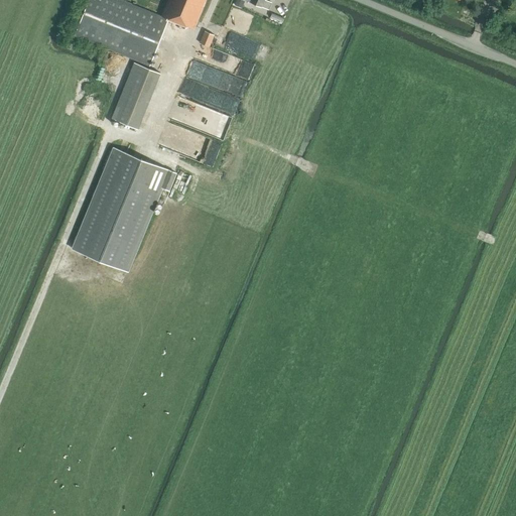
[(121,0),(89,0),(75,35),(136,60),(150,67),(168,19),(194,29),(206,0),(167,0),(161,16),(121,0)]
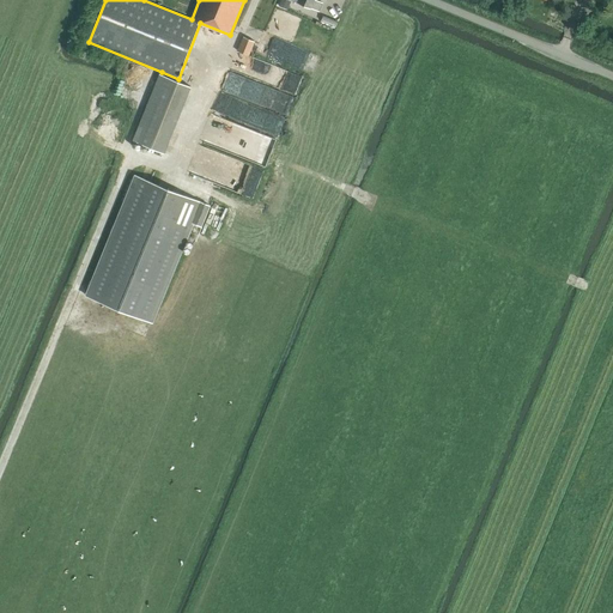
[(299,0),(298,4),(311,10),(311,8),(320,12),(323,2),(316,0),(299,0)]
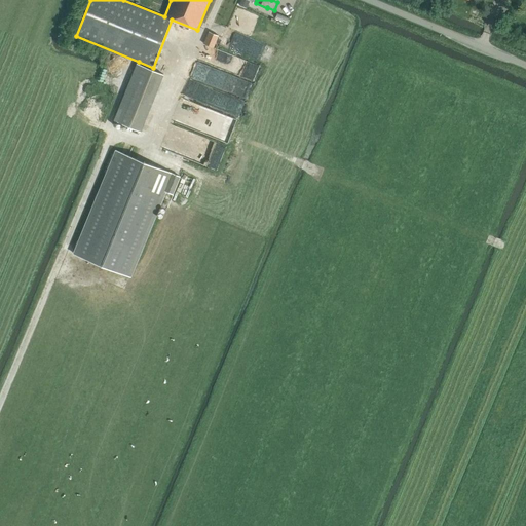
[(203,44),(214,48),(219,36),(209,32),(203,44)]
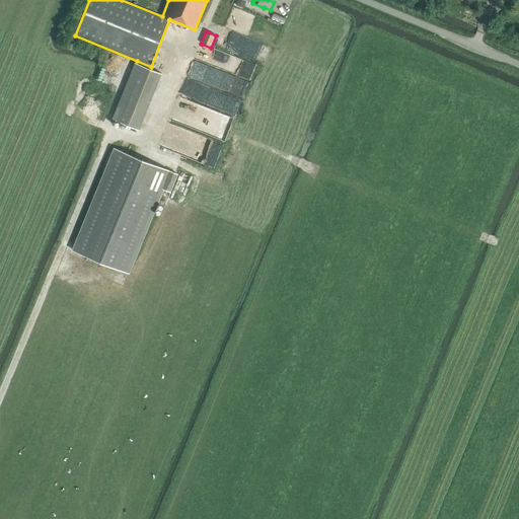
[(136,63),(113,119),(139,130),(162,73),(136,63)]
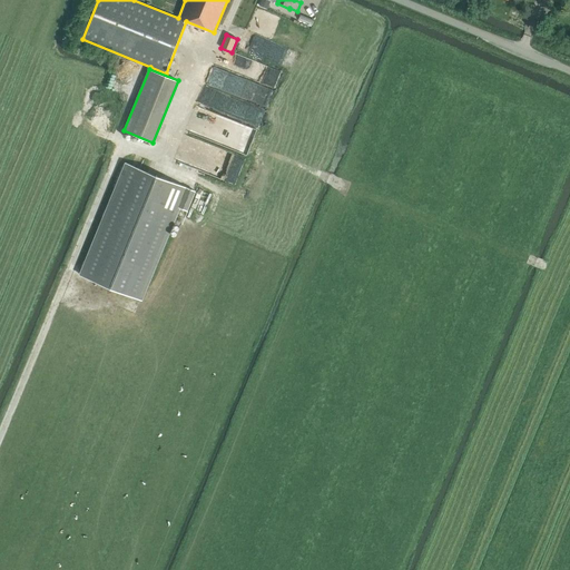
[(193,112),(179,154),(242,174),(255,133),(193,112)]
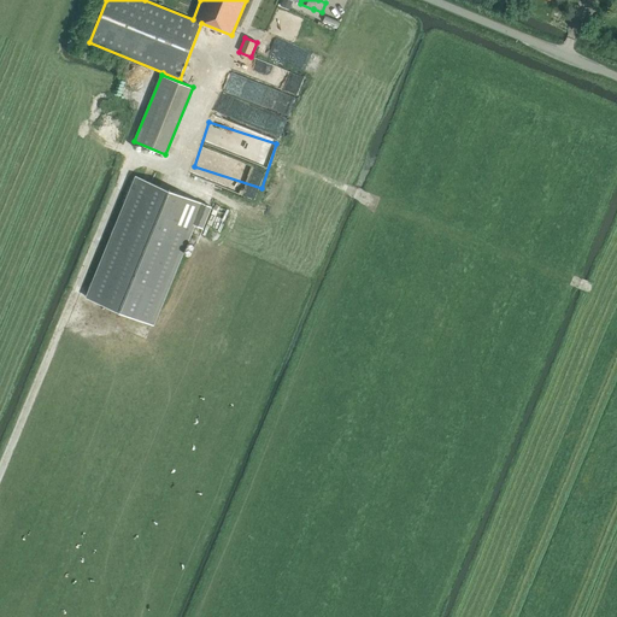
[(137,177),(93,287),(88,298),(156,324),(197,225),(203,228),(211,207),(137,177)]
